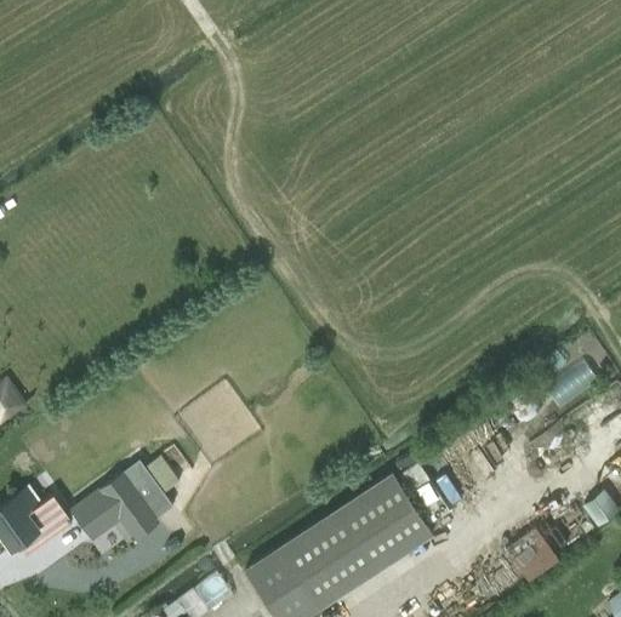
[(562,407),(599,381),(585,360),(546,387),(562,407)]
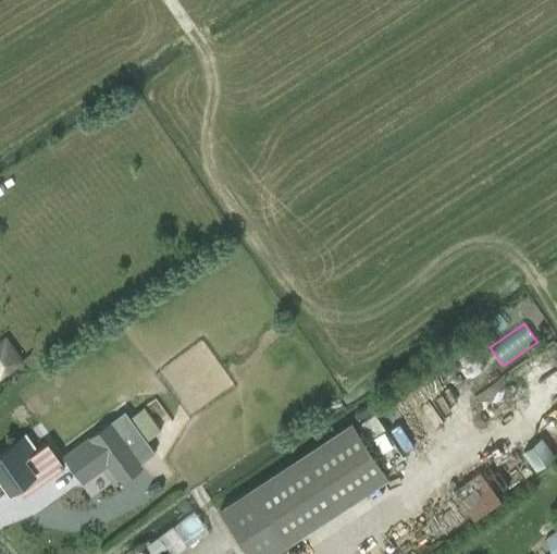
[(0,378),(21,364),(5,343),(0,346),(0,378)]
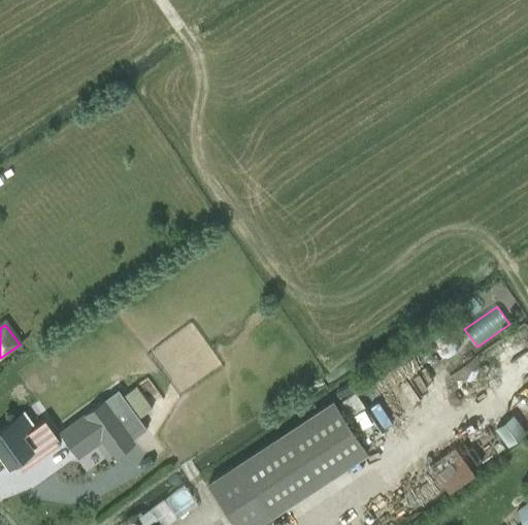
[(127,400),(142,420),(155,411),(139,391),(127,400)]
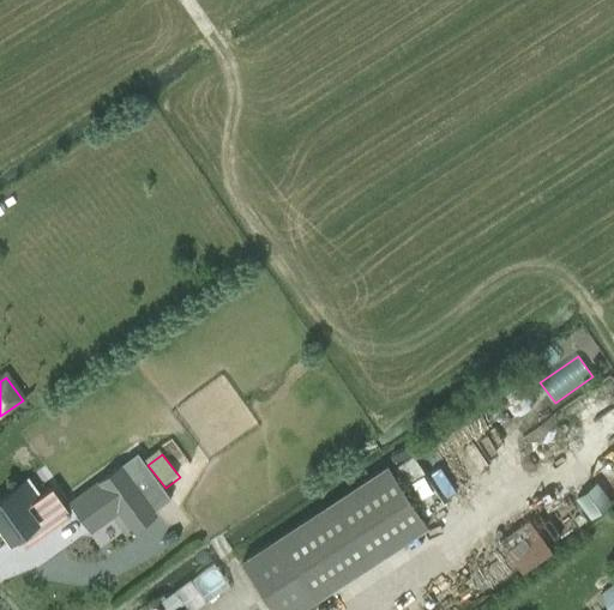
[(132,535),(156,517),(120,467),(97,485),(96,484),(68,505),(91,535),(118,515),(132,535)]
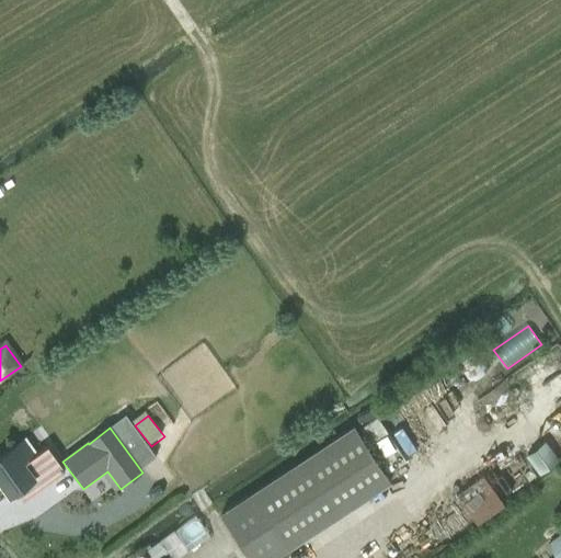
[(277,557),(391,484),(355,428),(221,515),(249,557),(277,557)]
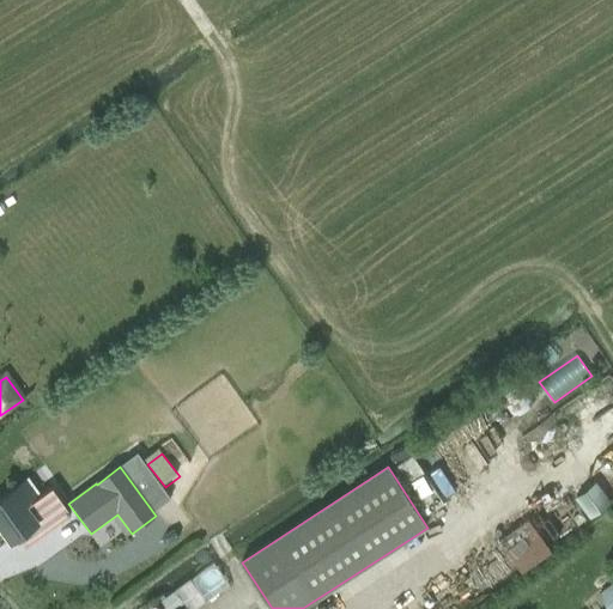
[(26,547),(70,515),(52,489),(37,499),(26,482),(13,492),(0,500),(0,528),(11,544),(20,537),(26,547)]
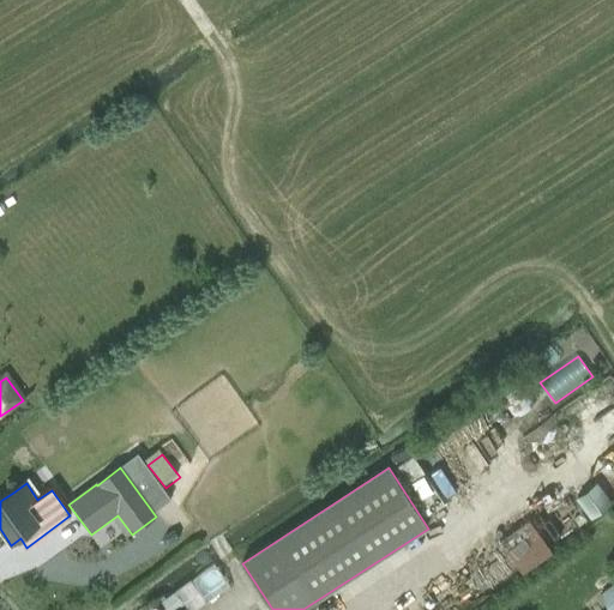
[(576,501),(590,520),(609,505),(596,487),(576,501)]
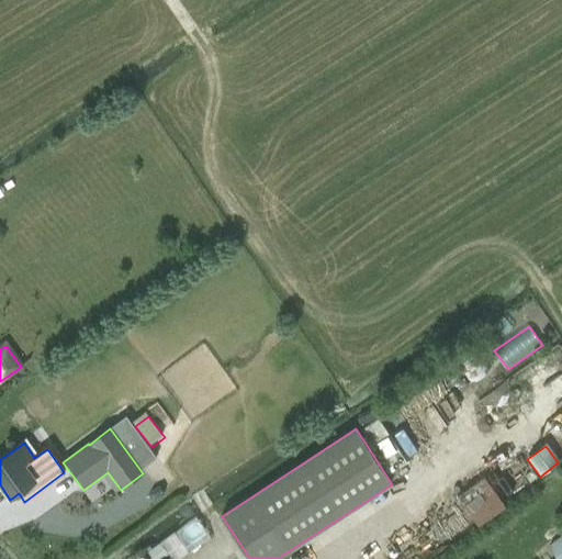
[(457,496),(472,521),(503,501),(487,477),(457,496)]
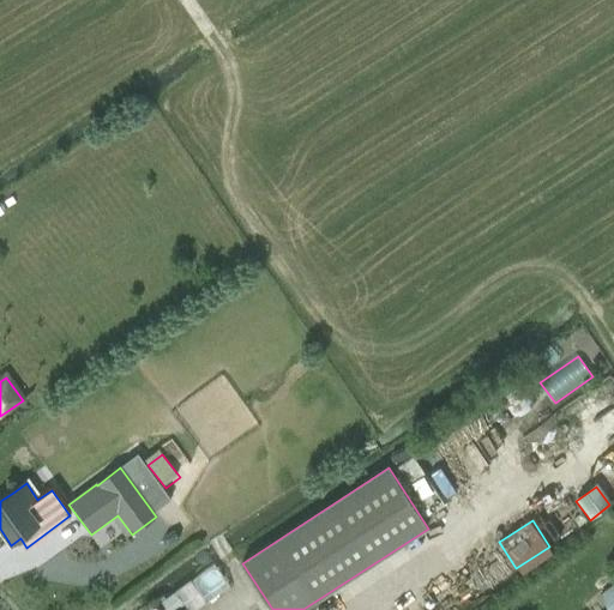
[(613,609),(613,584),(599,596),(608,609),(613,609)]
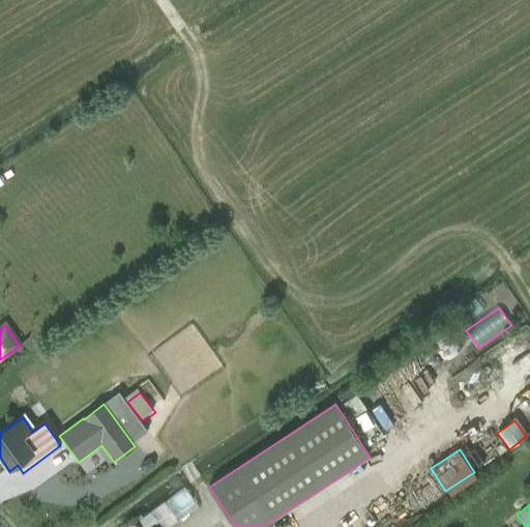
[(150,514),(139,522),(142,526),(159,526),(150,514)]
